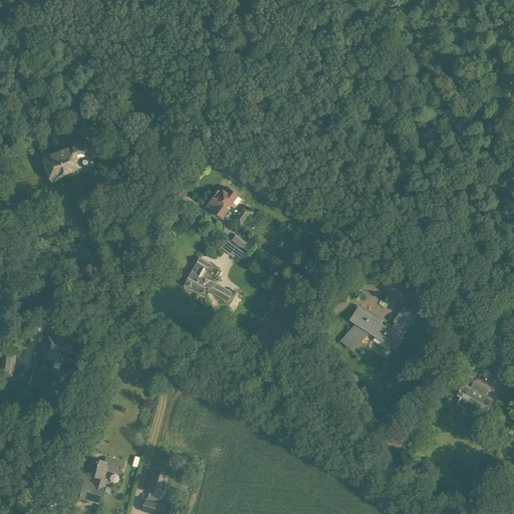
[(20,121),(24,143),(34,141),(30,119),(20,121)]
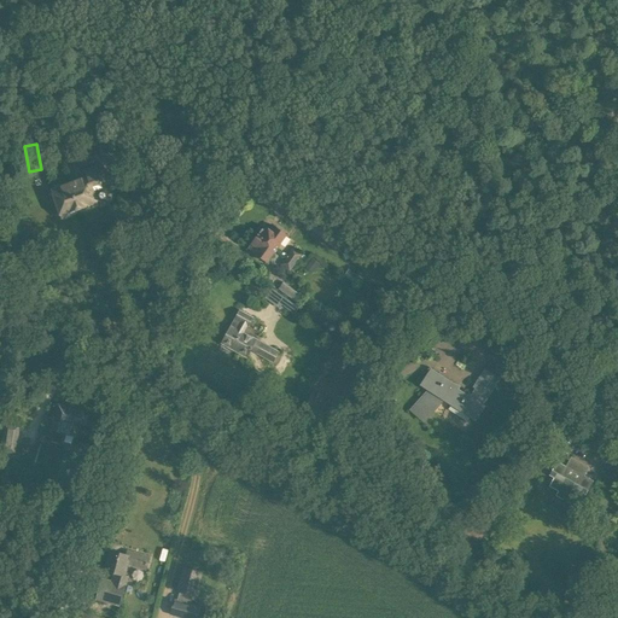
[(87,179),(70,185),(79,208),(88,204),(89,208),(97,204),(91,187),(106,181),(101,168),(86,173),(87,179)]
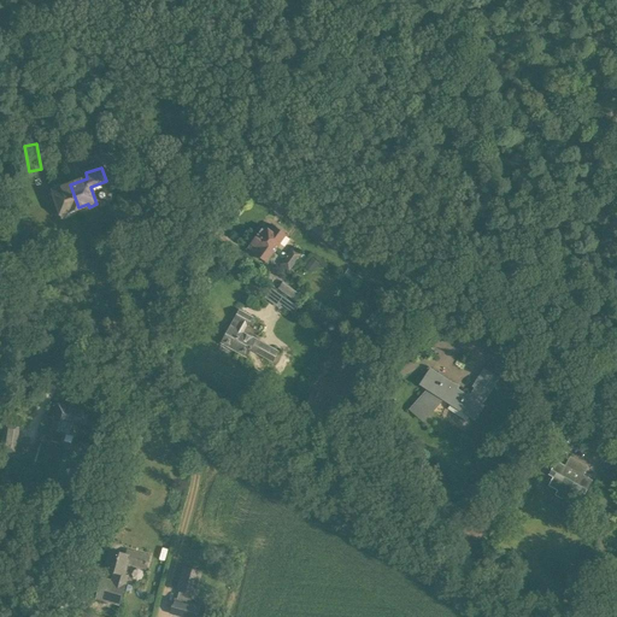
[(78,207),(70,184),(53,191),(62,217),(69,215),(68,211),(78,207)]
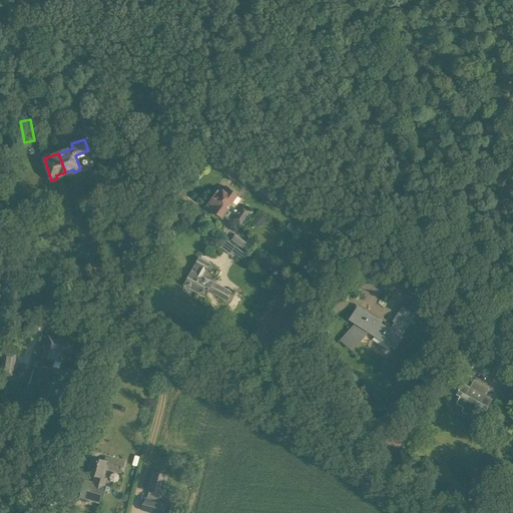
[(217,190),(213,195),(229,206),(237,195),(226,187),(222,193),(217,190)]
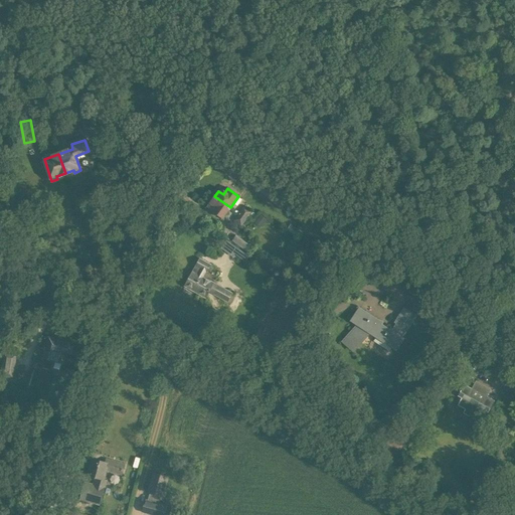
[(230,207),(214,196),(209,203),(209,204),(206,207),(221,218),(230,207)]
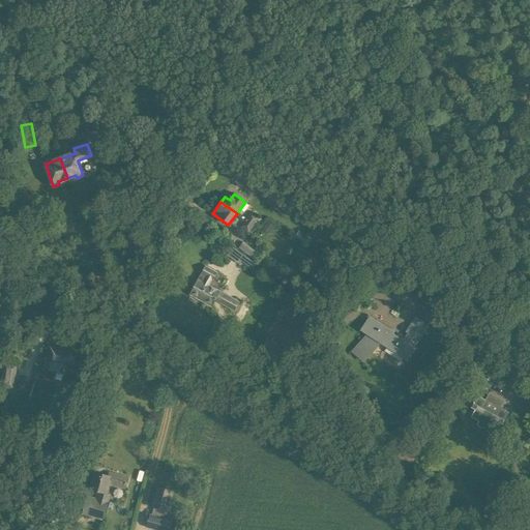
[(254,226),(259,217),(251,212),(245,219),(254,226)]
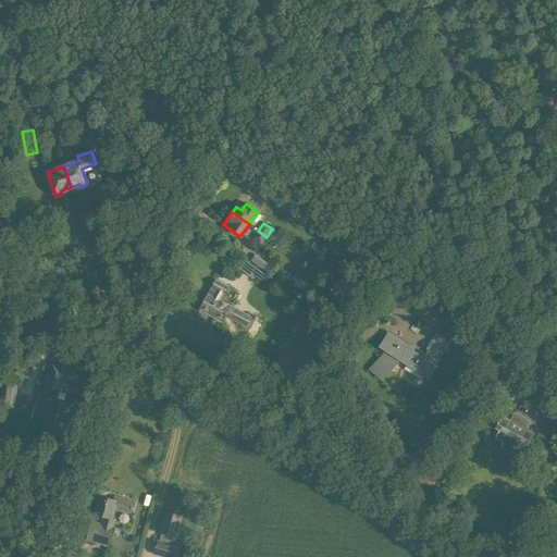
[(267,237),(258,231),(252,238),(261,245),(267,237)]
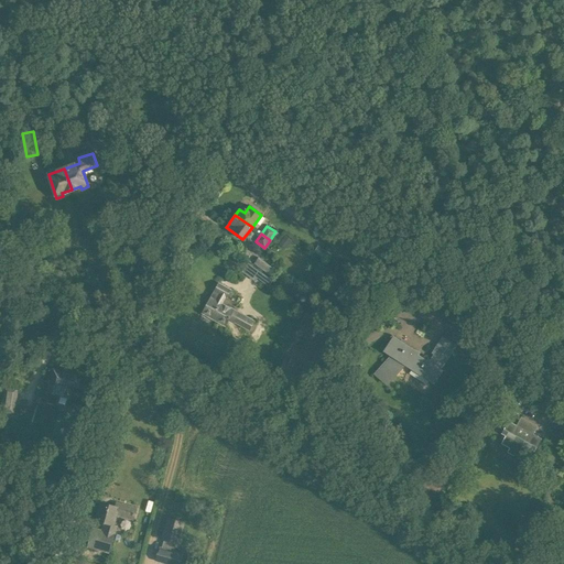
[(285,235),(279,243),(286,249),(292,240),(285,235)]
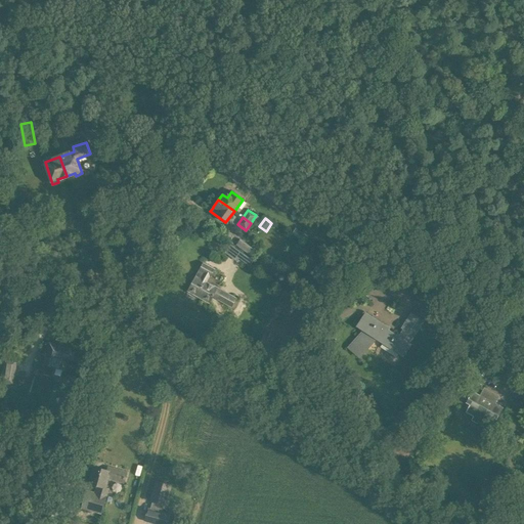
[(241,239),(236,245),(249,254),(253,249),(241,239)]
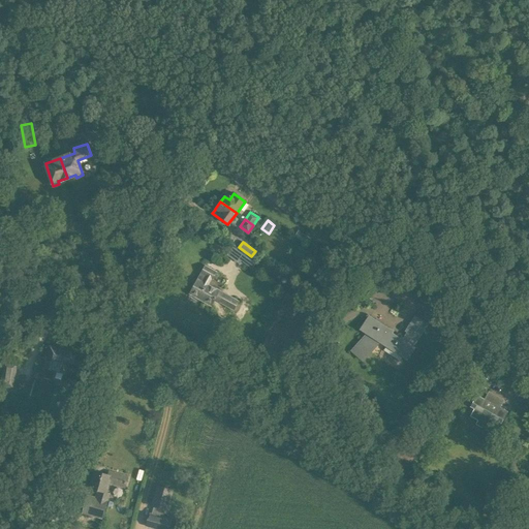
[(237,249),(227,260),(241,271),(249,258),(237,249)]
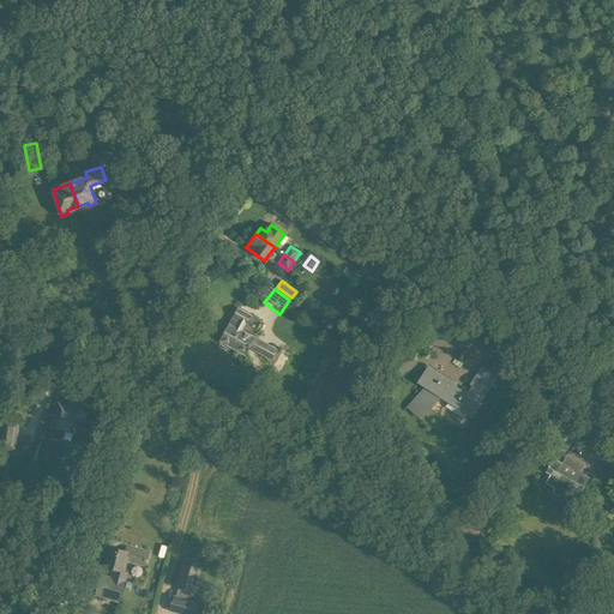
[(254,349),(254,350),(271,360),(276,349),(241,330),(245,324),(246,324),(251,317),(238,309),(233,318),(229,325),(229,324),(220,341),(245,355),(250,347),(254,349)]
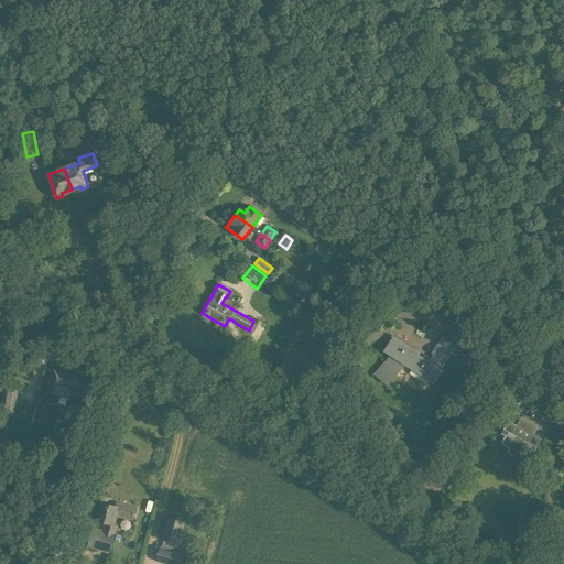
[(418,355),(418,353),(413,350),(393,337),(384,350),(392,355),(375,373),(386,383),(404,364),(433,382),(441,371),(438,369),(454,346),(442,338),(433,353),(434,354),(429,362),(418,355)]
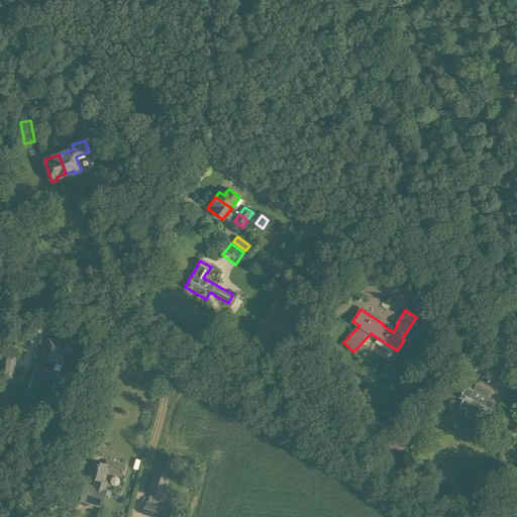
[(43,358),(63,365),(66,355),(71,356),(74,347),(69,345),(69,344),(49,339),(42,337),(39,348),(45,350),(43,358)]
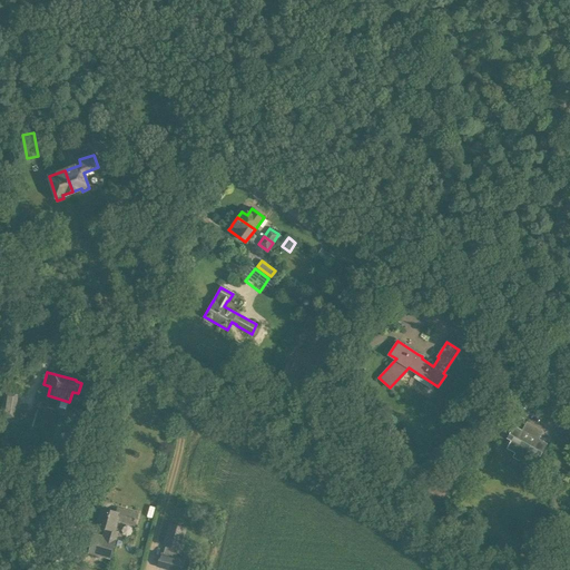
[(0,412),(0,416),(16,419),(18,392),(3,390),(0,412)]
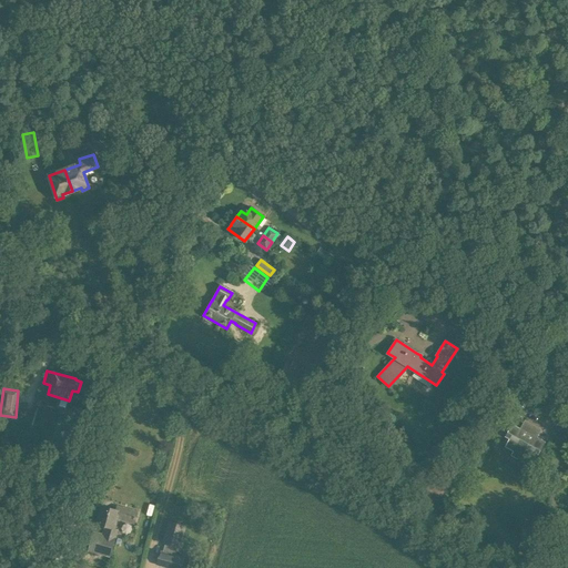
[(510,455),(519,459),(521,456),(529,460),(534,453),(537,455),(545,442),(537,437),(541,429),(524,419),(519,428),(511,424),(505,437),(508,439),(505,447),(513,450),(510,455)]
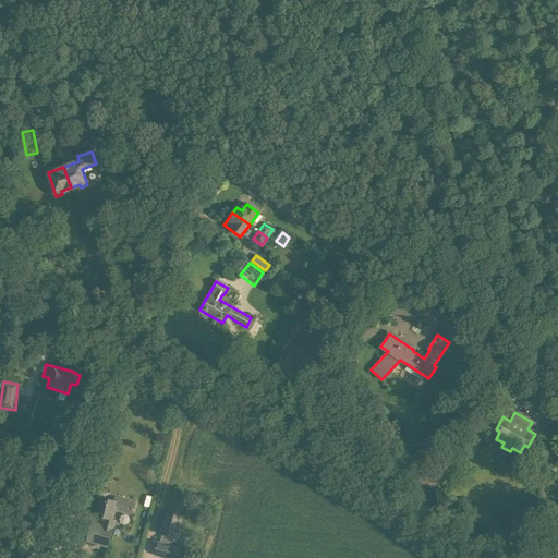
[(104,518),(101,525),(92,523),(87,541),(108,546),(114,520),(112,520),(114,509),(131,513),(134,504),(117,498),(117,501),(99,497),(94,514),(104,518)]
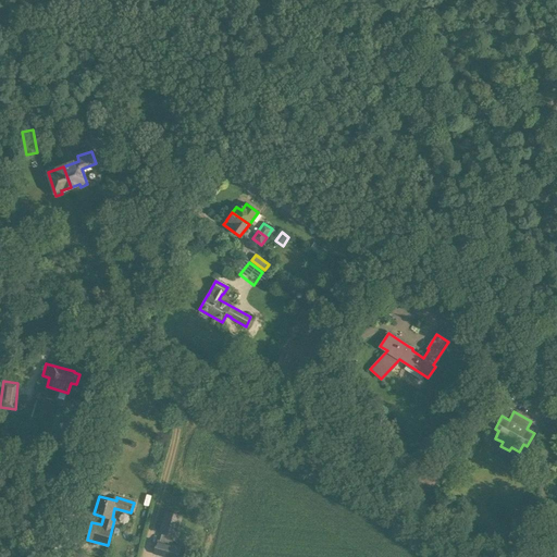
[(175,537),(182,516),(165,511),(160,532),(162,533),(159,542),(158,541),(155,552),(172,556),(175,556),(180,547),(171,545),(173,536),(175,537)]
